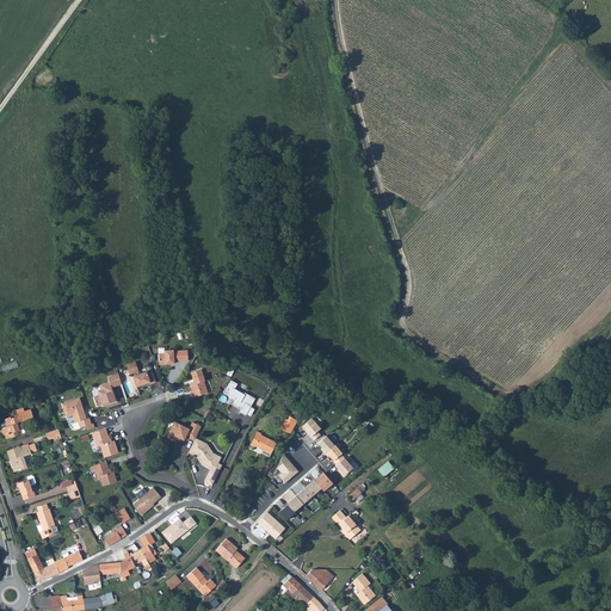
[(159,353),(159,364),(172,363),(172,360),(174,360),(189,359),(187,350),(173,350),(173,349),(165,350),(165,352),(159,353)]
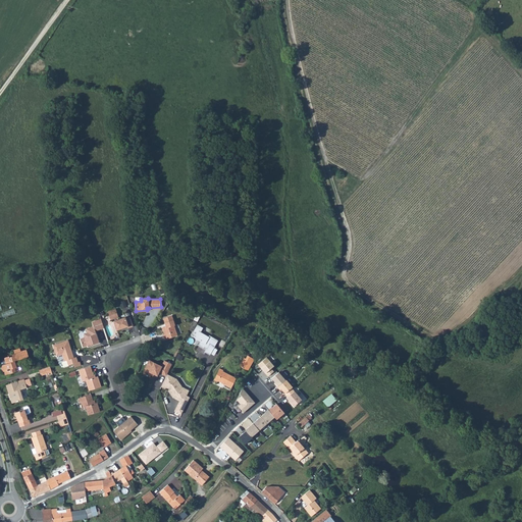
[(115,319),(113,320),(116,329),(127,326),(127,327),(133,326),(129,316),(125,318),(125,316),(118,319),(115,309),(108,311),(110,318),(114,317),(115,319)]
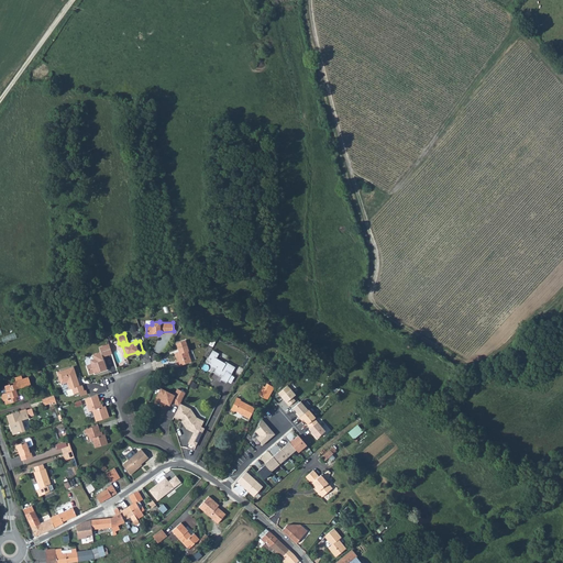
[(188,351),(185,340),(176,343),(178,351),(175,352),(177,360),(175,361),(177,366),(190,362),(187,351),(188,351)]
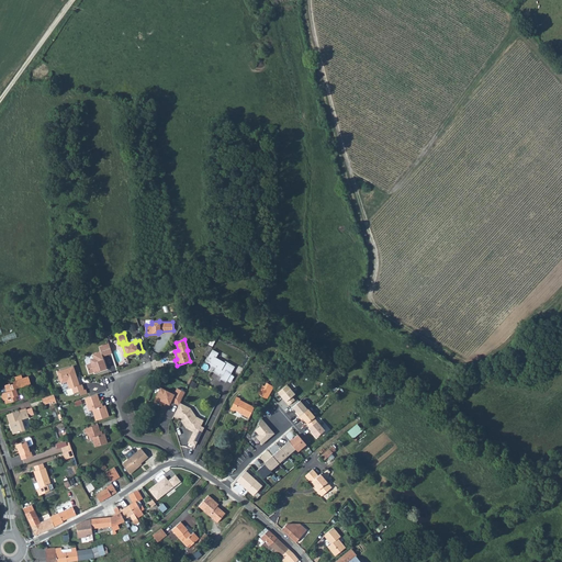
[(86,364),(89,373),(98,370),(98,371),(107,369),(102,356),(112,352),(109,343),(99,346),(101,351),(92,353),(93,358),(90,359),(91,362),(86,364)]
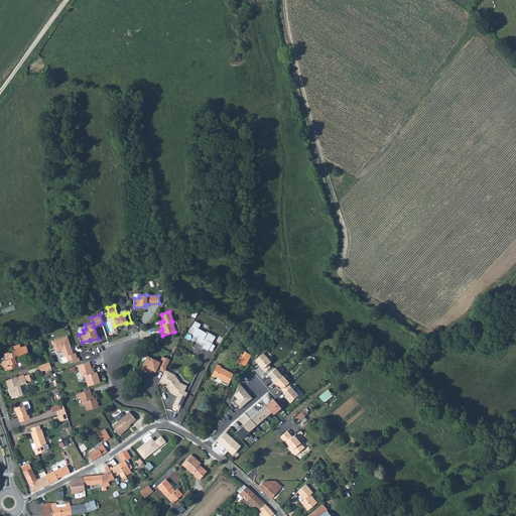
[(202,348),(208,351),(209,350),(212,344),(213,343),(216,337),(207,332),(206,333),(199,329),(201,325),(196,320),(189,331),(194,333),(192,334),(199,338),(196,342),(201,345),(202,343),(205,345),(202,348)]
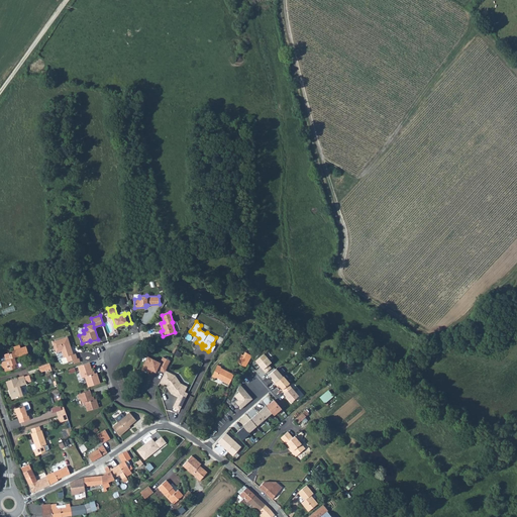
[(67,336),(53,341),(56,351),(62,349),(64,356),(61,357),(63,363),(77,357),(75,352),(73,353),(72,351),(71,350),(69,347),(71,346),(67,336)]
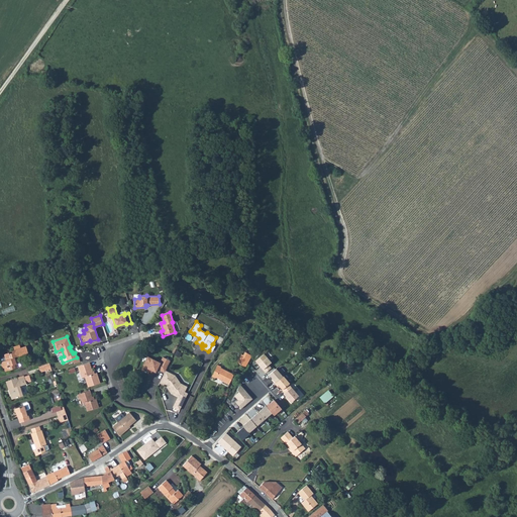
[(13,352),(9,353),(9,352),(4,354),(6,360),(1,362),(3,368),(5,372),(19,367),(18,363),(20,363),(18,356),(20,355),(18,348),(21,347),(20,344),(14,346),(15,349),(13,350),(13,352)]
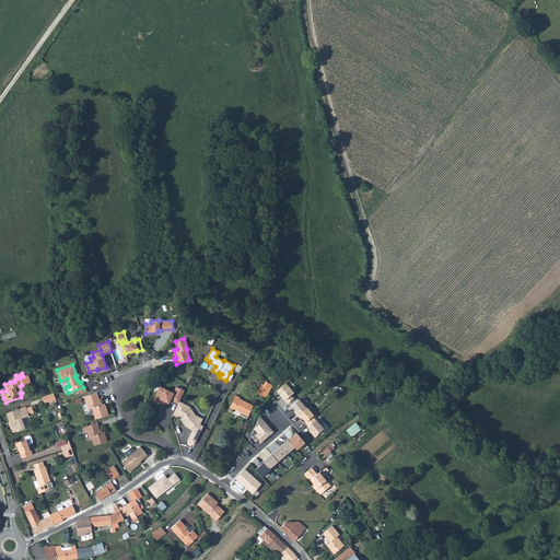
[(257,393),(266,397),(268,395),(273,385),(266,381),(264,385),(263,384),(257,393)]
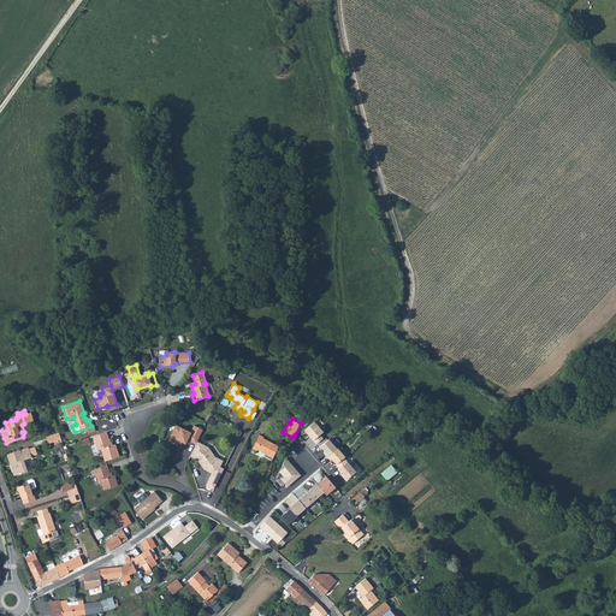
[(303,431),(315,445),(323,439),(319,436),(323,432),(314,422),(303,431)]
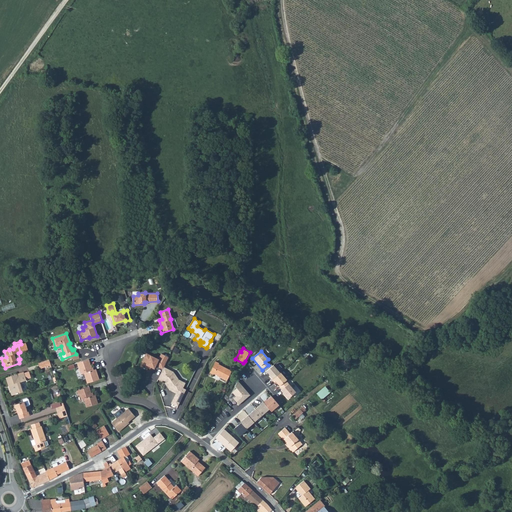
[(163,367),(168,357),(161,353),(159,356),(162,360),(159,367),(163,368),(163,367)]
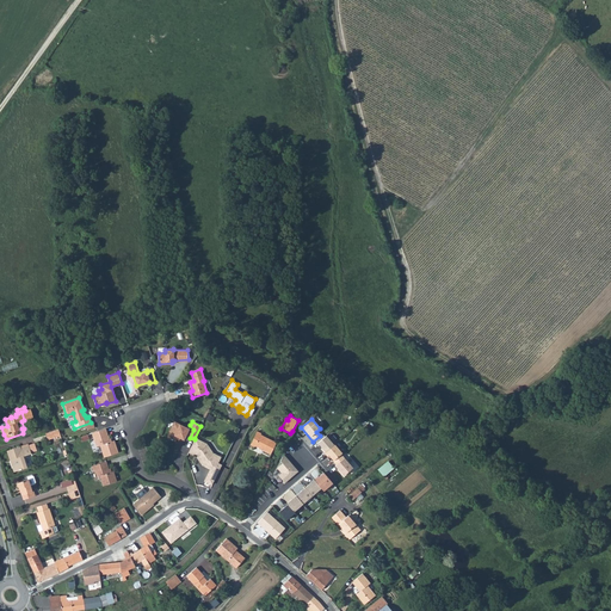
[(189,429),(179,424),(177,427),(172,425),(167,434),(168,438),(174,442),(176,439),(179,438),(184,439),(185,436),(189,429)]
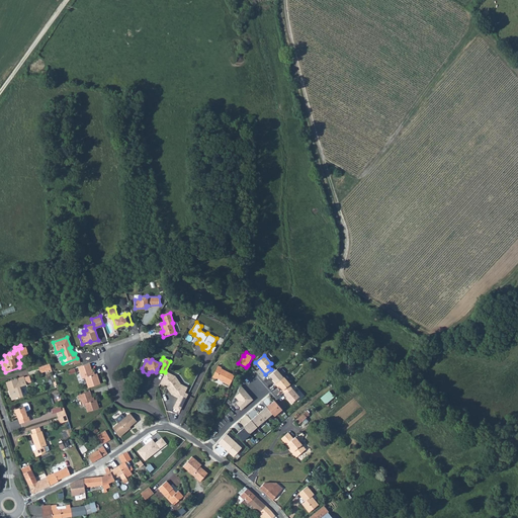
[(92,371),(89,362),(78,366),(82,377),(85,377),(88,387),(100,383),(96,373),(94,373),(93,374),(92,371)]
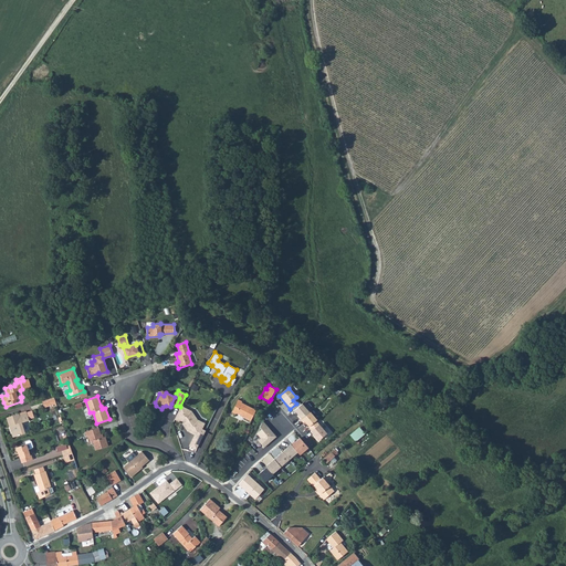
[(237,413),(238,412),(245,416),(244,417),(251,420),(257,410),(241,402),(242,401),(238,399),(232,412),(237,415),(237,413)]
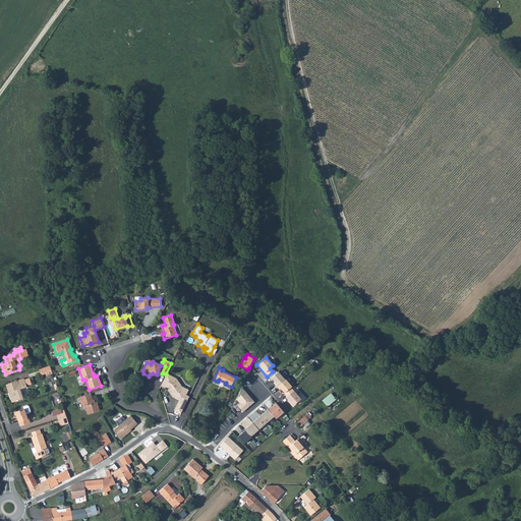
[(279,371),(271,378),(275,383),(274,383),(277,387),(285,380),(279,371)]
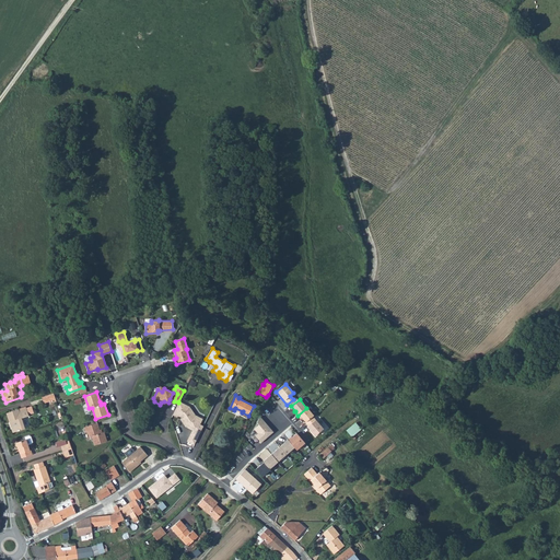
[(182,405),(178,403),(173,413),(179,417),(183,420),(185,422),(184,422),(186,426),(190,428),(195,427),(199,418),(195,416),(188,407),(183,404),(182,405)]
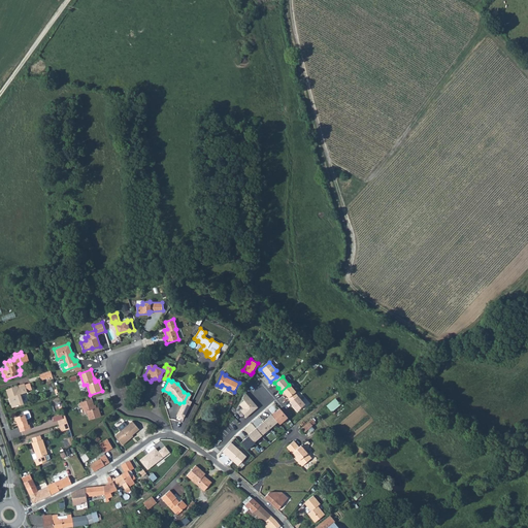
[(8,398),(10,398),(13,407),(24,403),(21,394),(27,392),(27,390),(25,385),(19,387),(18,385),(5,389),(8,398)]
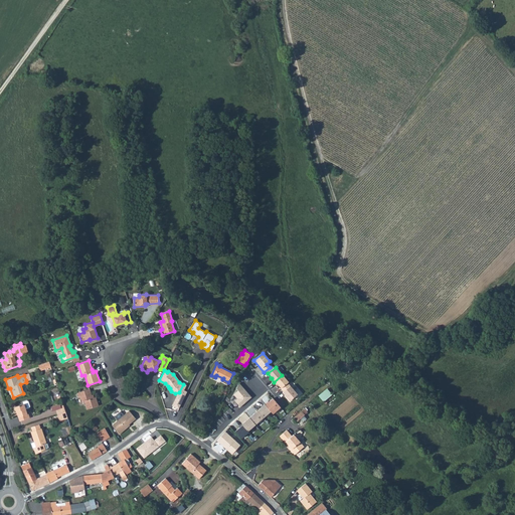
[(282,375),(274,382),(276,384),(278,383),(282,388),(289,382),(282,375)]
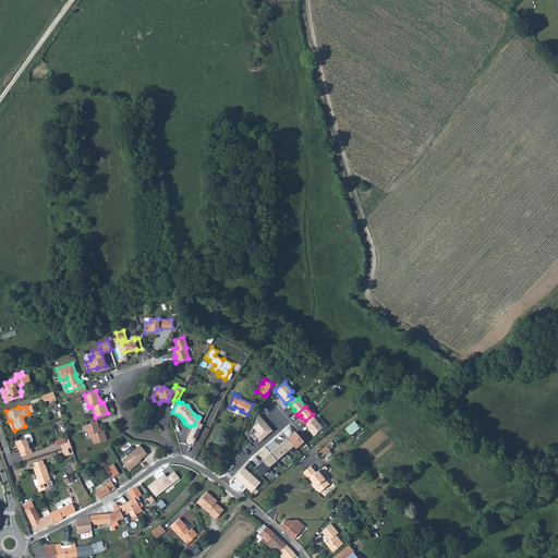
[(254,435),(259,441),(273,431),(259,415),(256,421),(258,424),(253,428),(256,433),(254,435)]
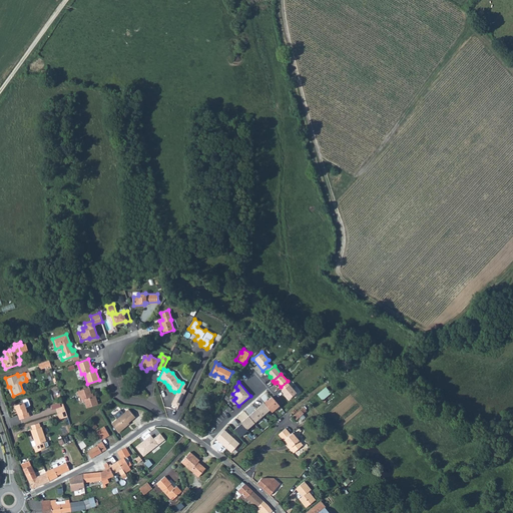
[(184,383),(182,383),(178,391),(174,392),(177,393),(175,396),(178,398),(179,395),(181,394),(183,395),(185,391),(181,389),(184,383)]
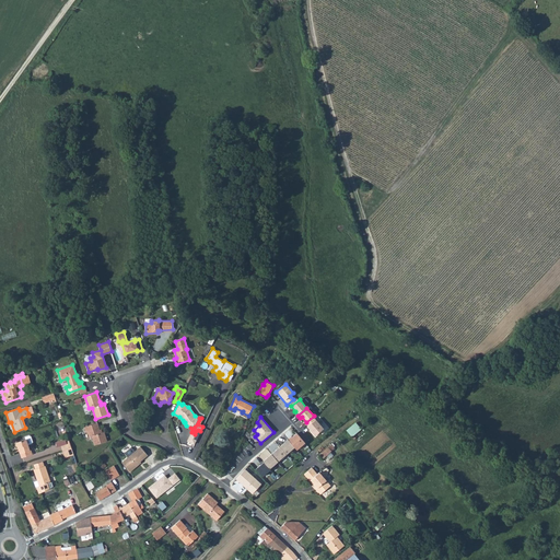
[(353,436),(362,428),(356,421),(347,430),(353,436)]
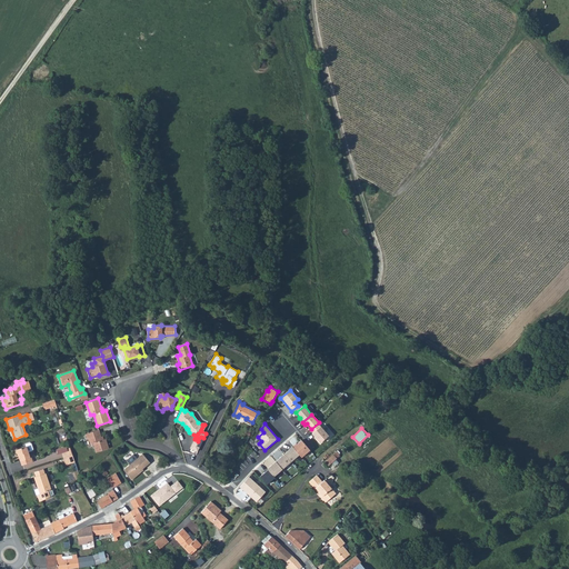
[(101,436),(99,429),(85,433),(87,438),(88,438),(90,443),(92,442),(96,451),(108,448),(105,438),(103,439),(101,439),(101,436)]
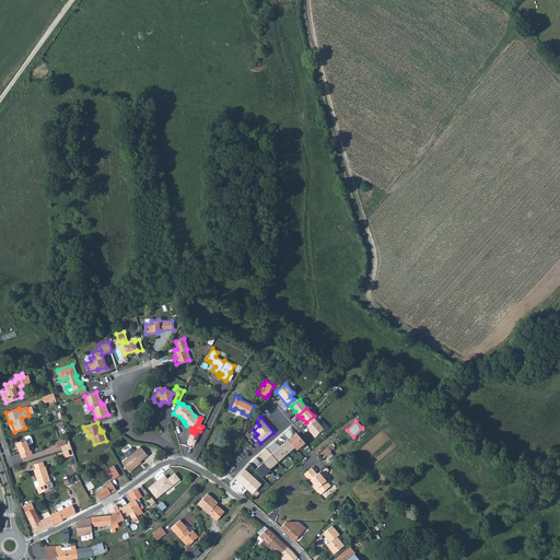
[(195,443),(200,431),(198,430),(196,431),(195,434),(191,432),(188,440),(195,443)]
